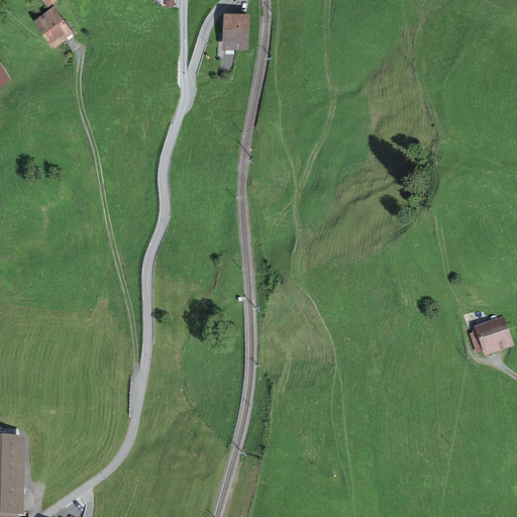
[(55,7),(34,20),(53,45),(72,31),(55,7)]
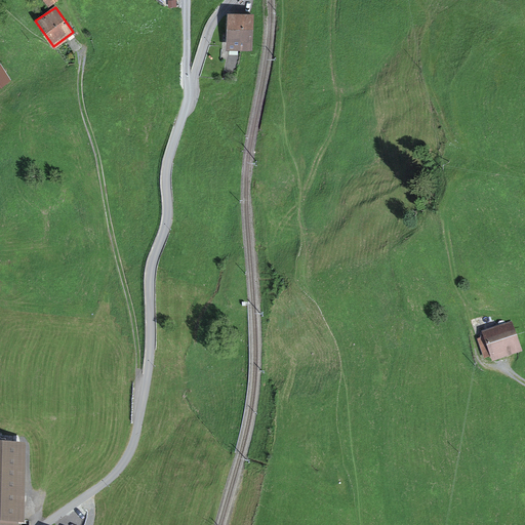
[(229,14),(229,44),(235,44),(235,51),(251,52),(252,14),(229,14)]
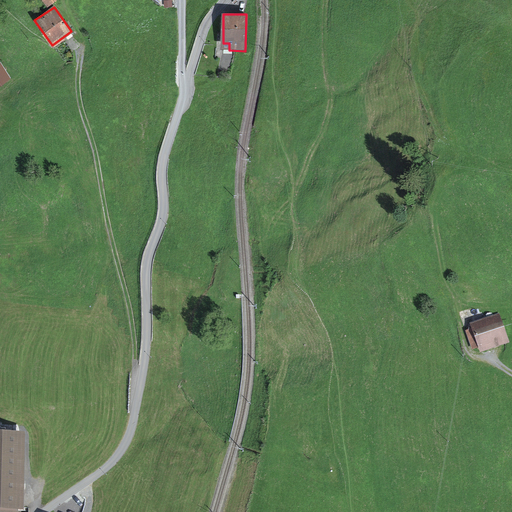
[(0,62),(0,84),(10,78),(0,62)]
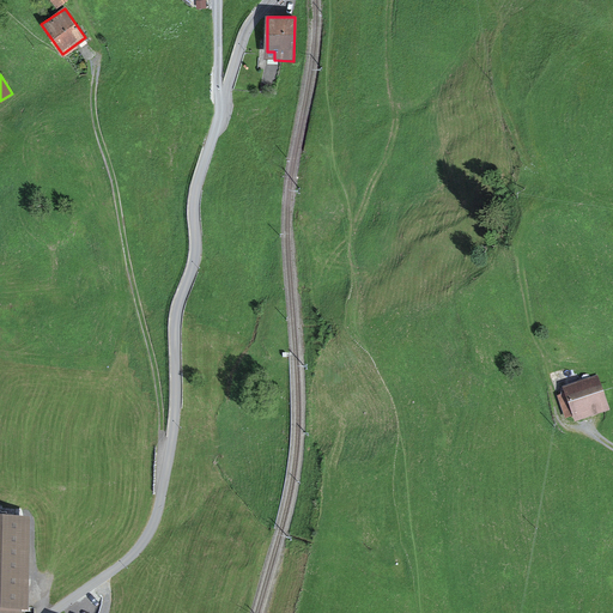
[(566,392),(575,418),(608,407),(600,381),(566,392)]
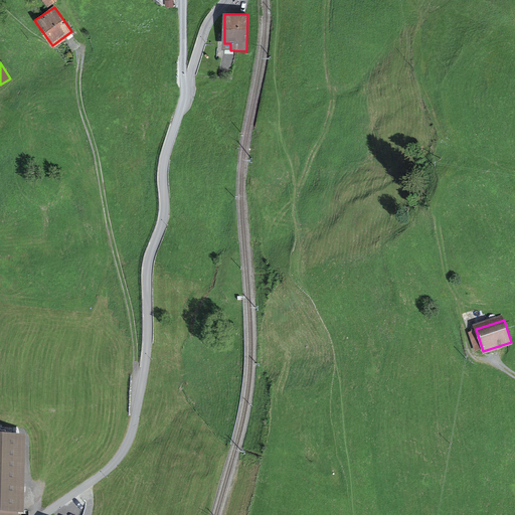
[(0,433),(0,510),(20,511),(20,434),(0,433)]
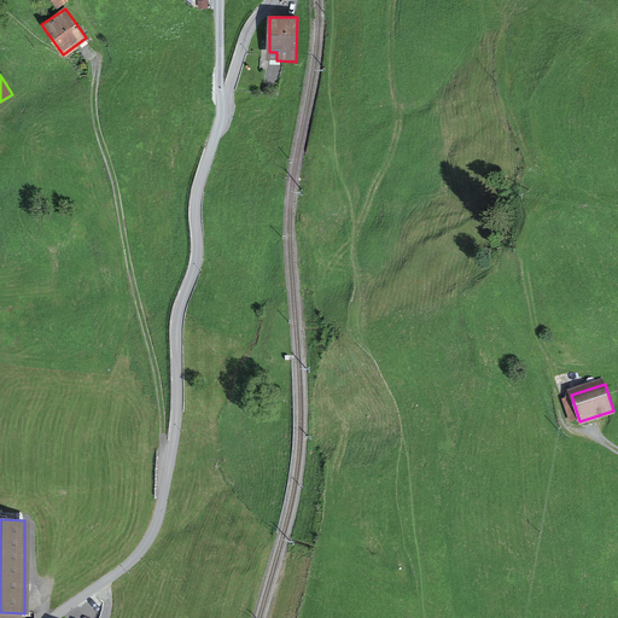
All buildings are outlined.
